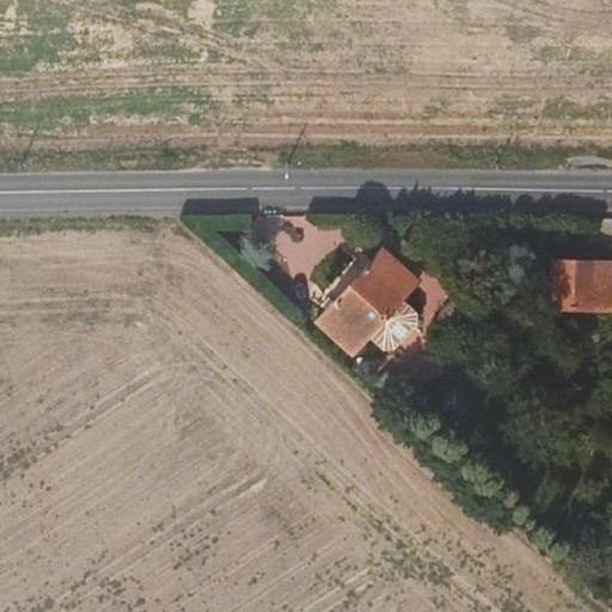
[(380,245),(346,283),(385,318),(401,300),(418,279),(380,245)]
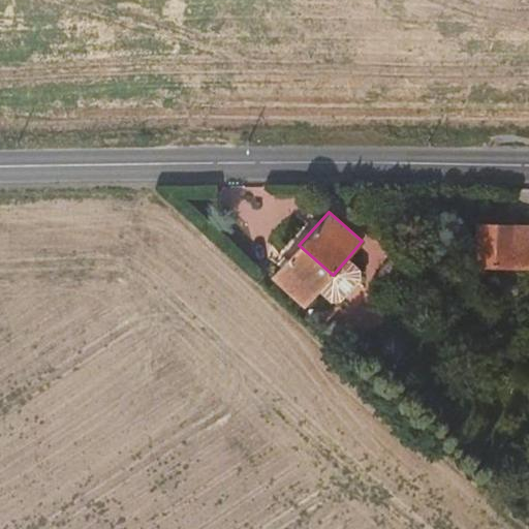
[(514,260),(515,222),(470,221),(469,260),(514,260)]
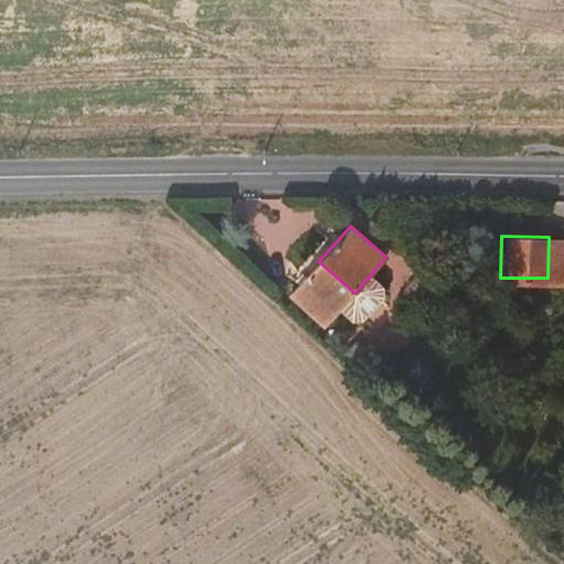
[(355,293),(318,261),(282,302),(318,333),(339,310),(355,293)]
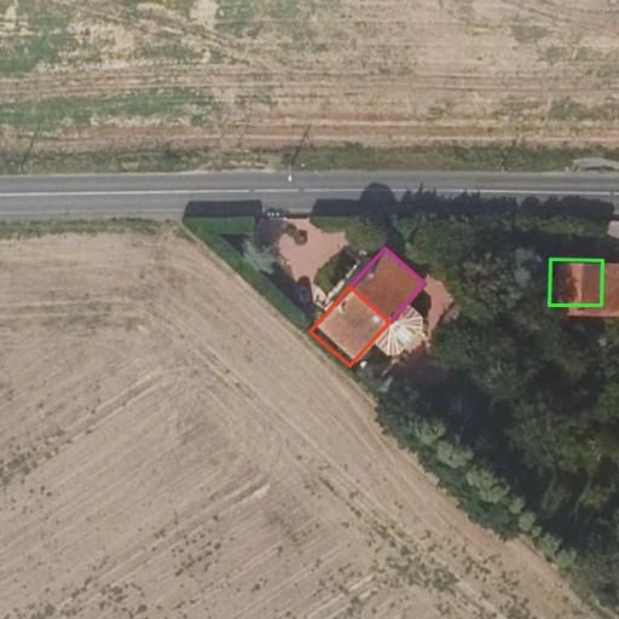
[(389,322),(372,340),(388,354),(400,348),(417,330),(421,317),(405,304),(389,322)]
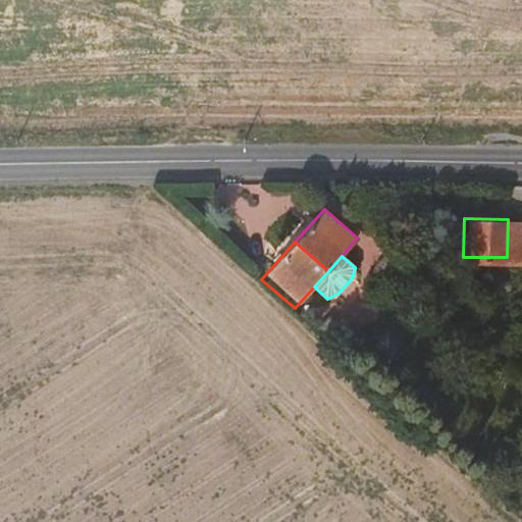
[(415,288),(382,259),(371,272),(402,299),(415,288)]
